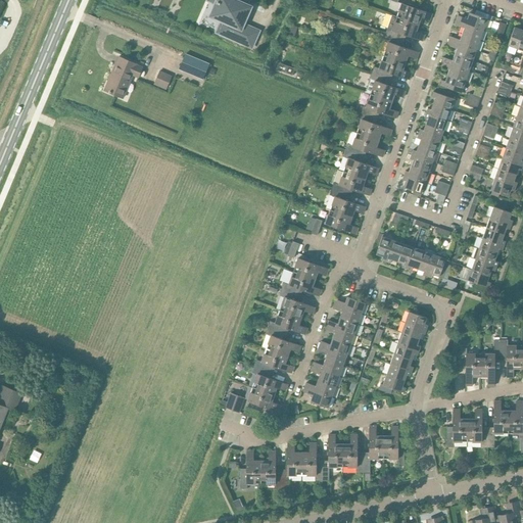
[(208,0),(209,0),(217,3),(211,15),(227,22),(222,35),(245,45),(252,29),(242,25),(249,7),(232,0),(208,0)]
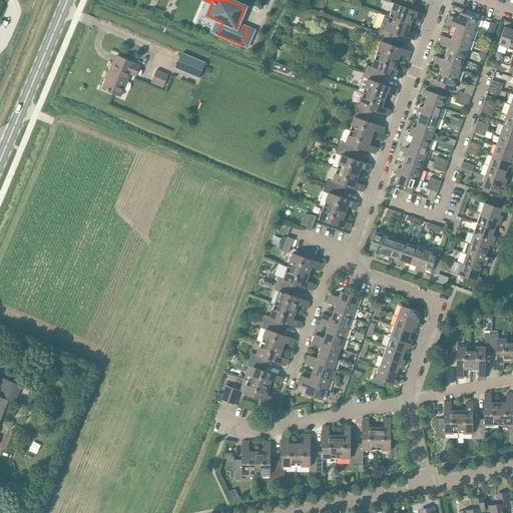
[(389,16),(411,24),(413,17),(422,20),(424,13),(393,3),(389,16)]
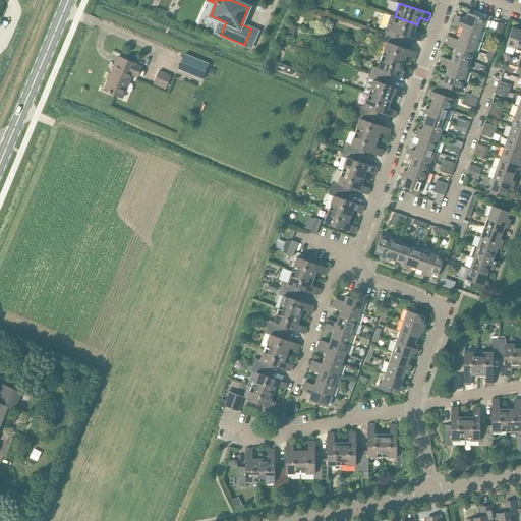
[(454,19),(481,30),(485,18),(467,12),(465,18),(456,15),(454,19)]
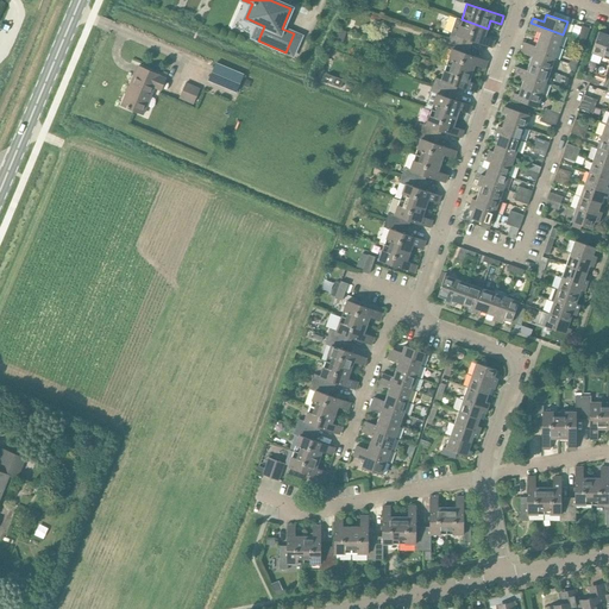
[(484,37),(488,29),(462,19),(456,35),(451,32),(449,39),(470,48),(472,41),(493,48),(495,41),(484,37)]
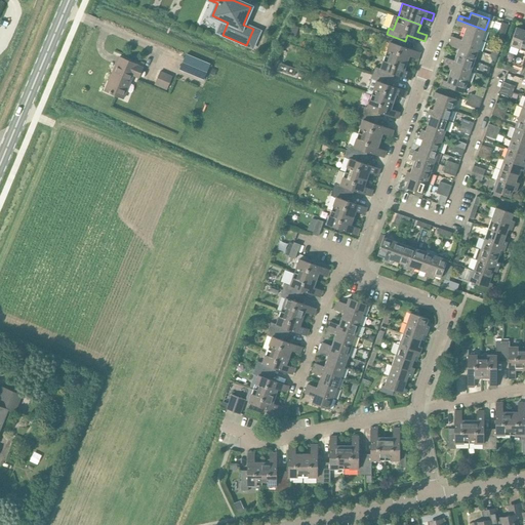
[(482,40),(485,30),(457,19),(456,25),(466,28),(463,34),(482,40)]
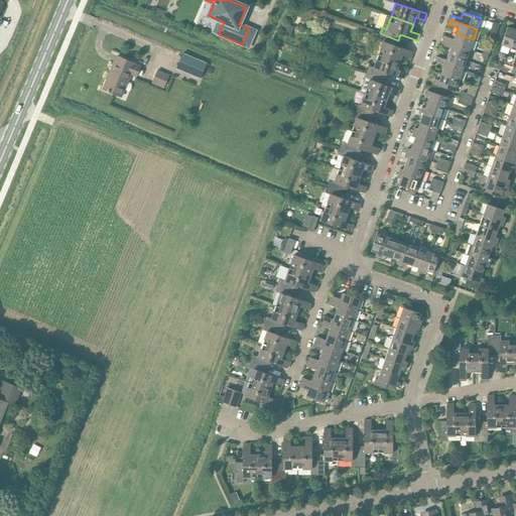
[(495,35),(499,24),(493,22),(489,33),(495,35)]
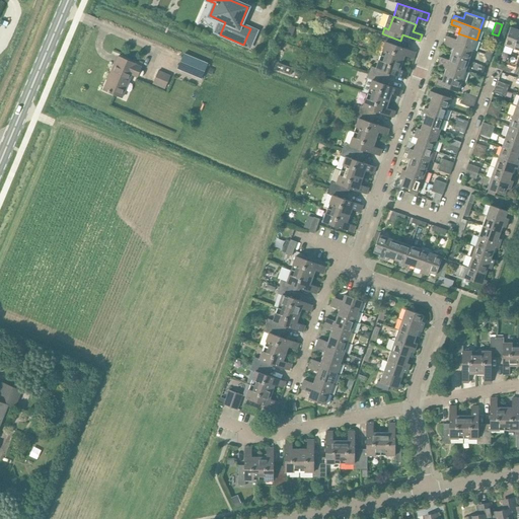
[(513,49),(518,31),(518,29),(510,27),(504,46),(513,49)]
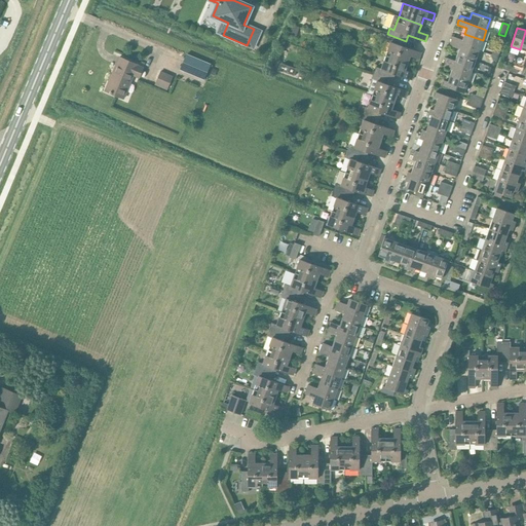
[(404,46),(406,41),(387,34),(385,41),(389,42),(385,55),(408,63),(410,57),(419,60),(421,52),(404,46)]
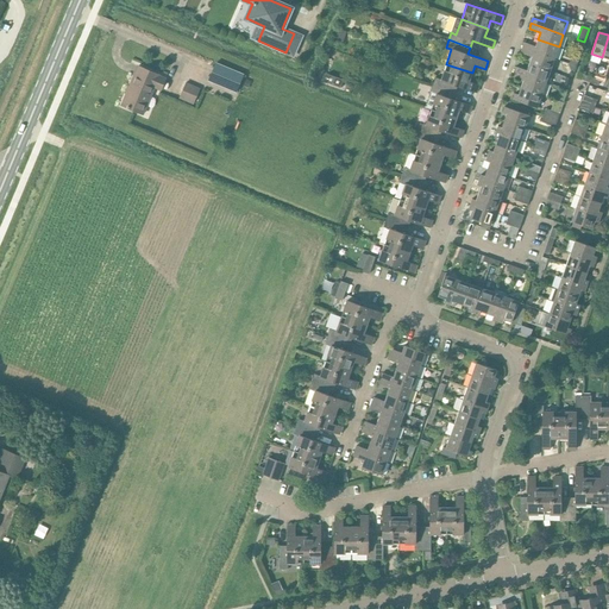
[(554,60),(559,46),(538,39),(535,46),(525,42),(522,48),(554,60)]
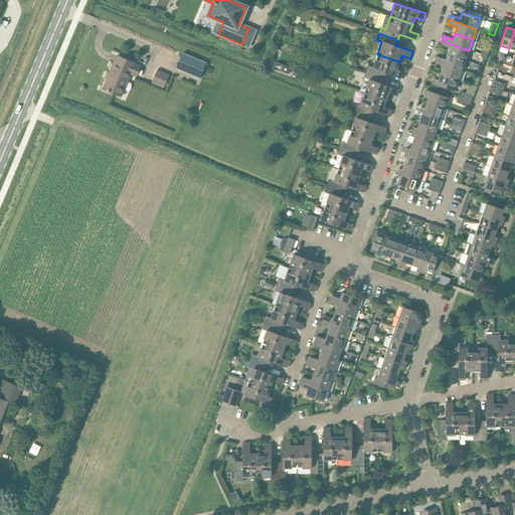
[(466,60),(469,50),(442,40),(441,44),(450,48),(448,53),(466,60)]
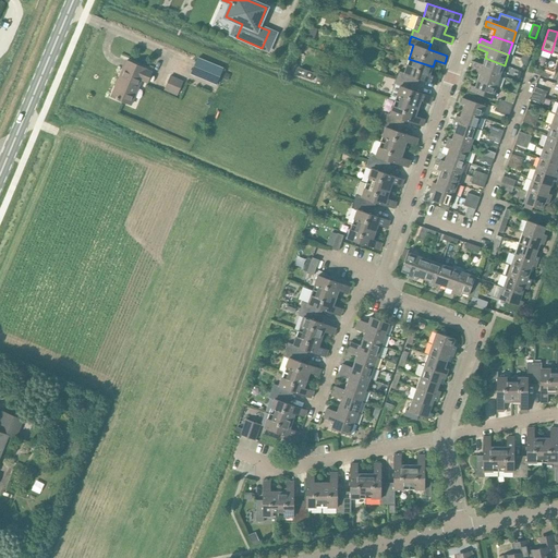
[(197,58),(191,74),(216,85),(223,69),(197,58)]
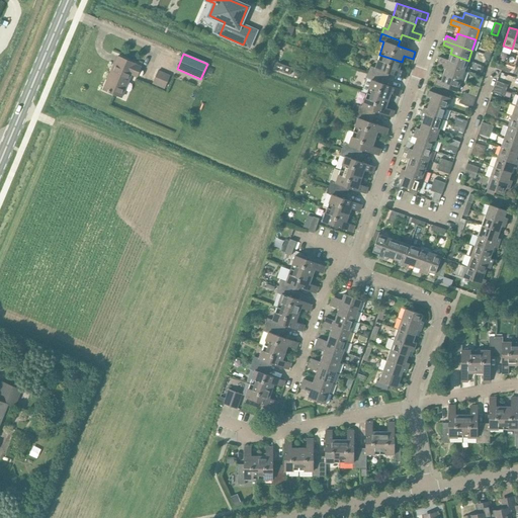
[(464,71),(468,61),(450,54),(448,60),(438,57),(437,61),(464,71)]
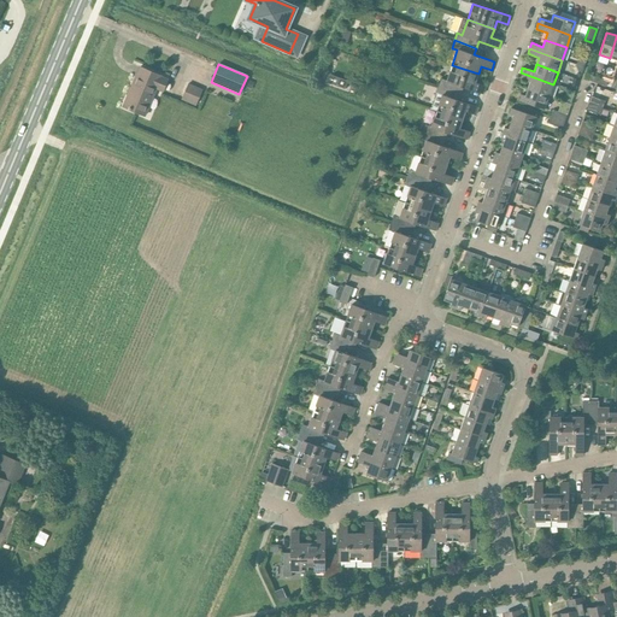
[(475,82),(479,74),(452,65),(446,81),(441,78),(439,86),(460,94),(463,87),(483,94),(486,86),(475,82)]
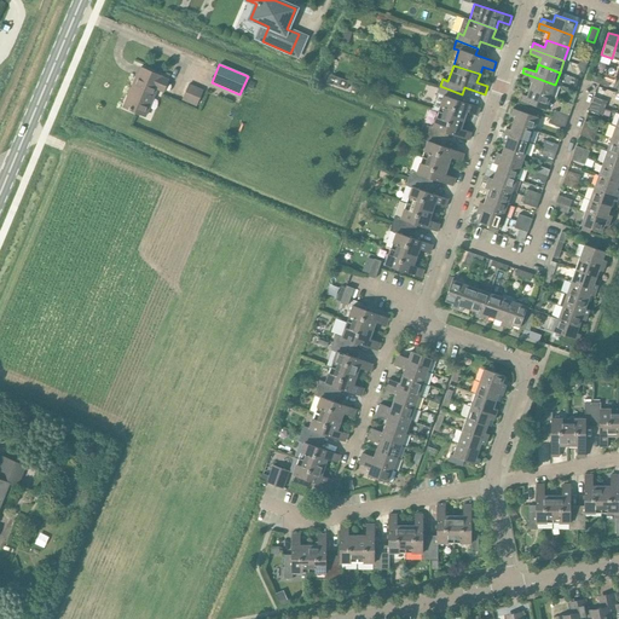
[(163,93),(169,80),(163,76),(140,67),(128,96),(123,108),(146,116),(157,90),(163,93)]
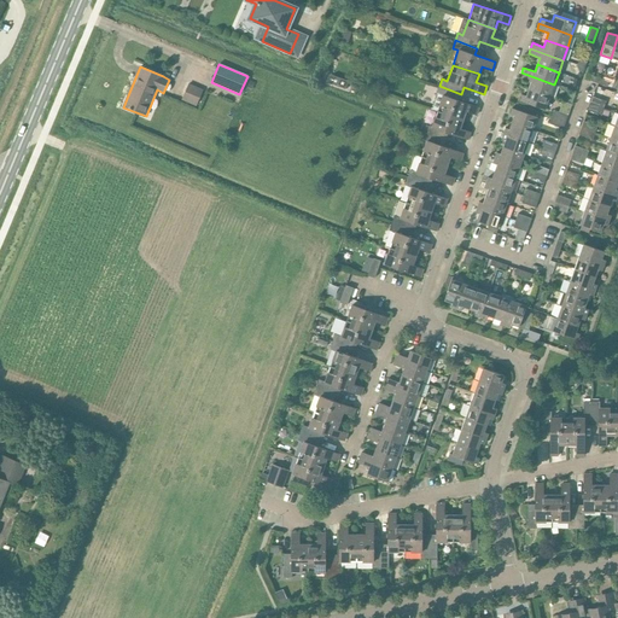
[(551,97),(554,85),(522,73),(519,77),(531,82),(529,88),(551,97)]
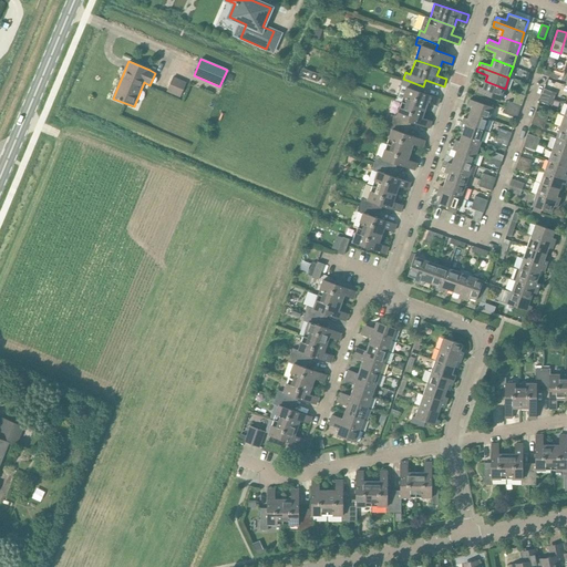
[(317,82),(320,74),(305,69),(302,76),(317,82)]
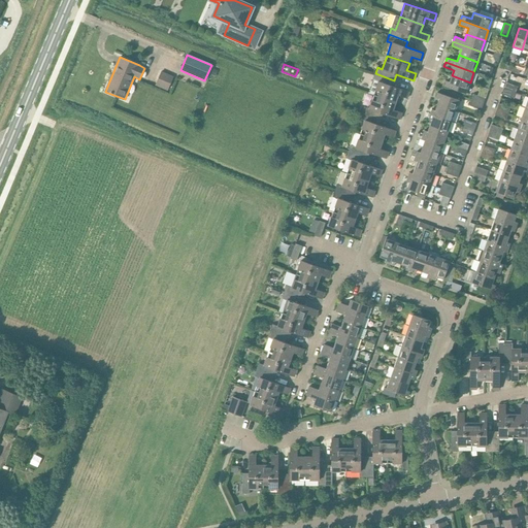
[(167,91),(173,76),(161,71),(155,86),(167,91)]
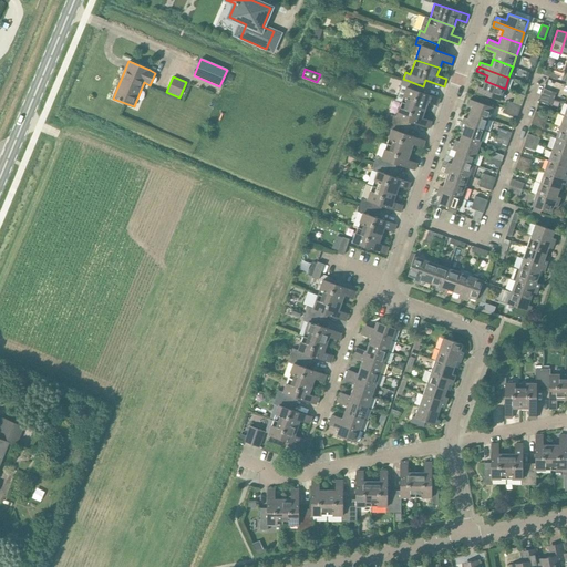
[(421,92),(423,86),(403,79),(400,85),(405,88),(400,102),(424,110),(428,103),(436,105),(439,99),(421,92)]
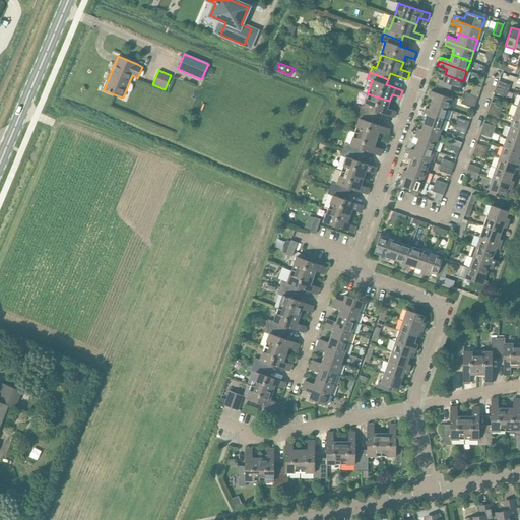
[(459,92),(463,81),(445,74),(443,80),(439,79),(438,84),(459,92)]
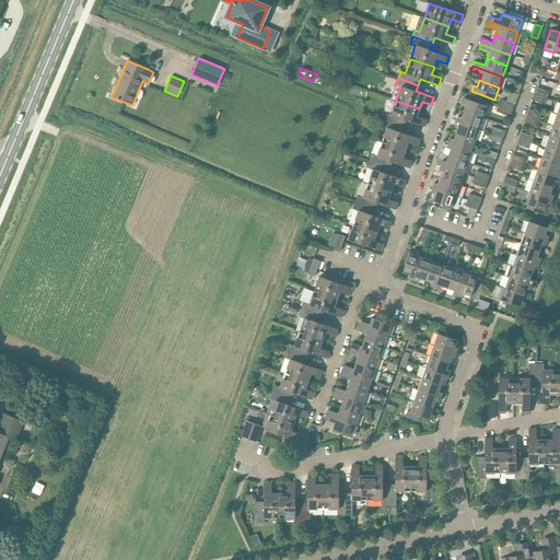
[(534,93),(547,97),(549,92),(536,88),(534,93)]
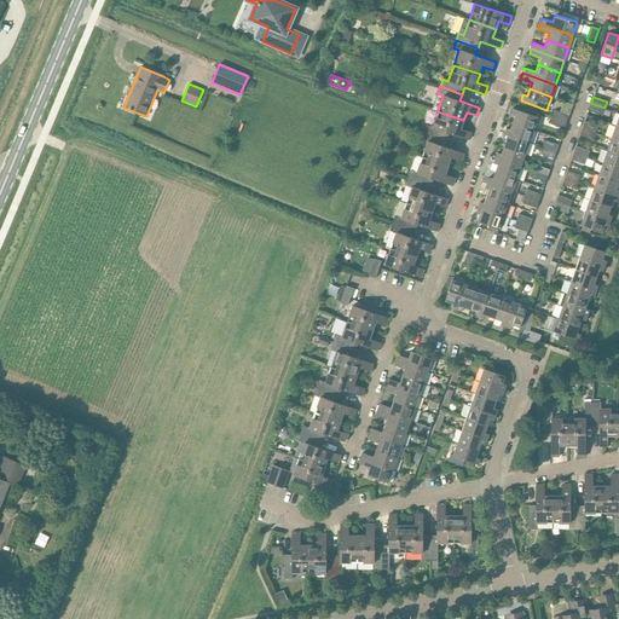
[(601,115),(605,108),(590,103),(588,110),(601,115)]
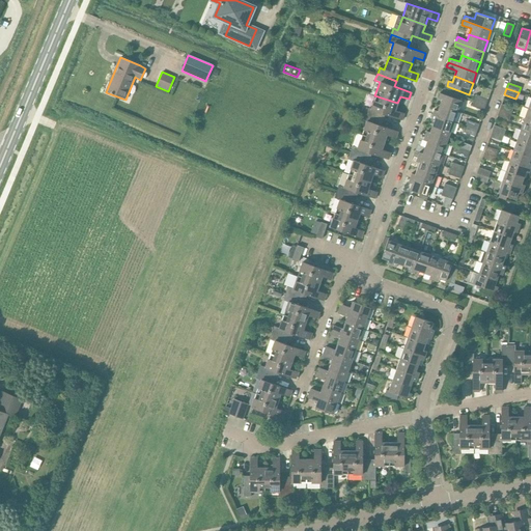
[(439,105),(457,112),(462,101),(440,93),(438,99),(441,100),(439,105)]
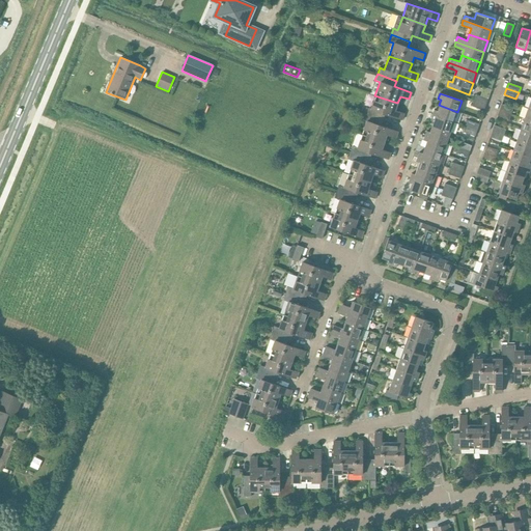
[(474,101),(485,105),(487,99),(476,94),(474,101)]
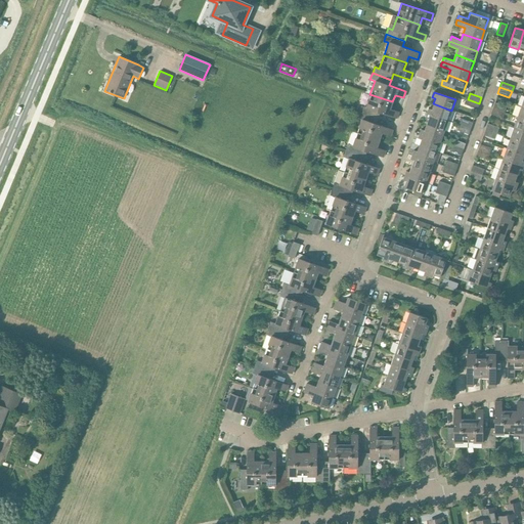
[(390,108),(392,101),(369,94),(365,106),(361,105),(359,112),(378,118),(380,113),(396,119),(399,112),(390,108)]
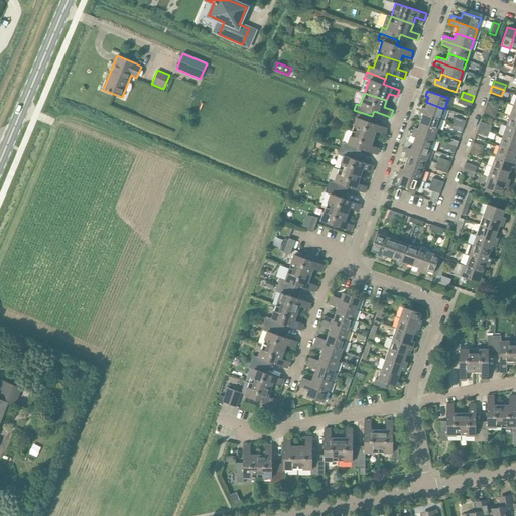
[(470,107),(472,102),(461,98),(459,103),(470,107)]
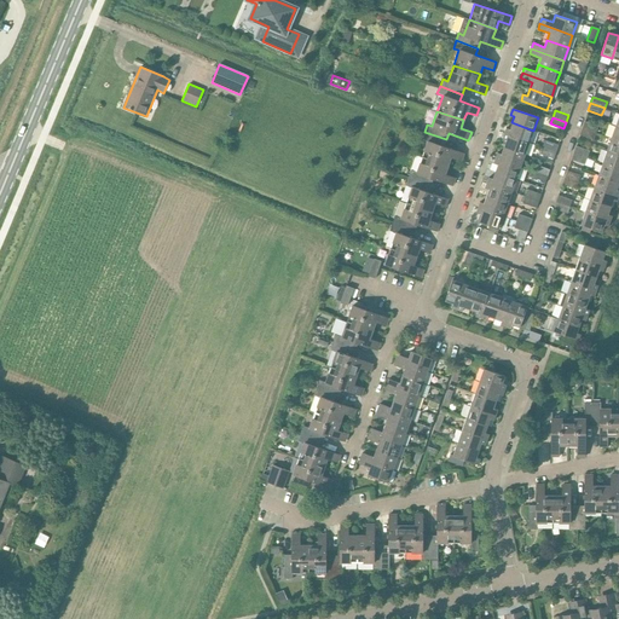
[(582,127),(595,132),(597,126),(584,121),(582,127)]
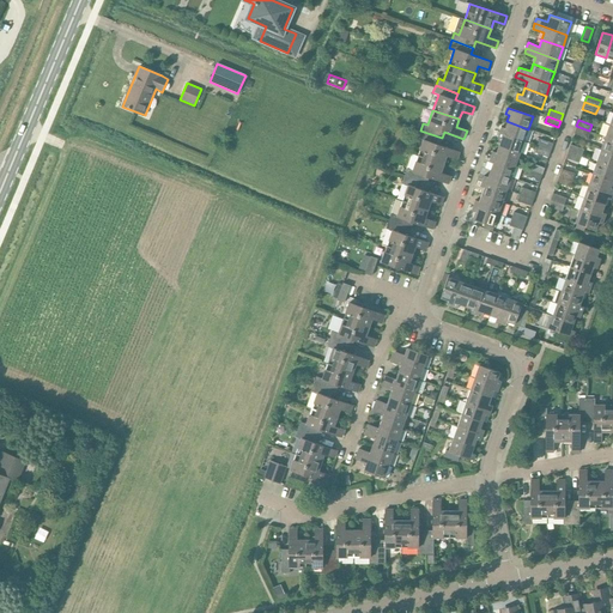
[(525,141),(528,129),(507,121),(505,128),(501,127),(499,132),(525,141)]
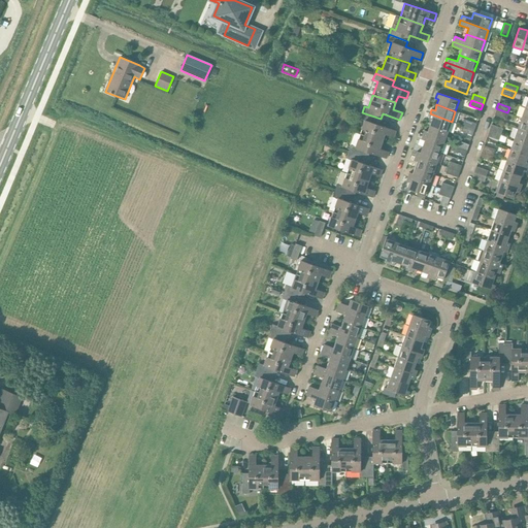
[(505,119),(507,112),(496,108),(494,114),(505,119)]
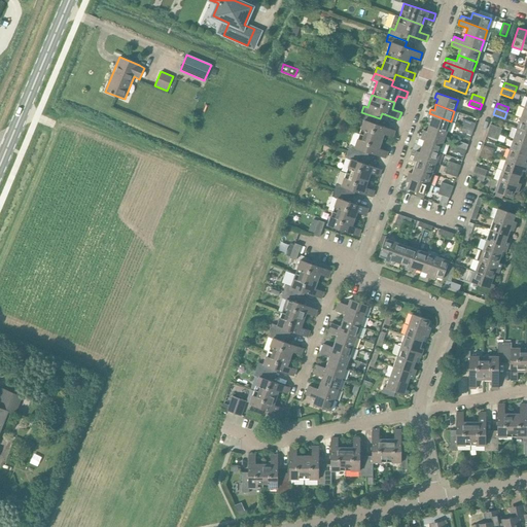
[(378,125),(380,118),(361,112),(358,118),(363,120),(358,133),(382,141),(384,134),(392,137),(395,131),(378,125)]
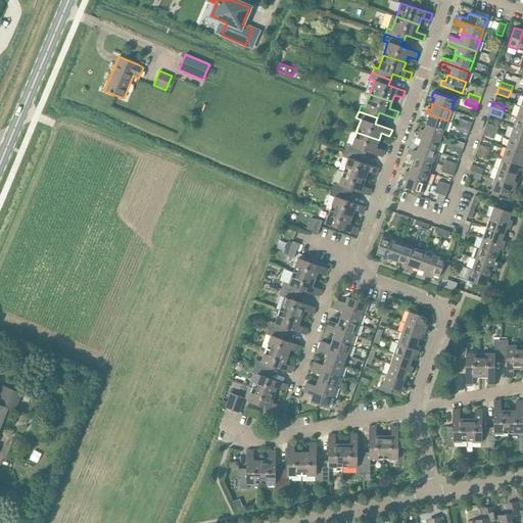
[(443,131),(447,121),(426,112),(424,117),(427,119),(425,124),(443,131)]
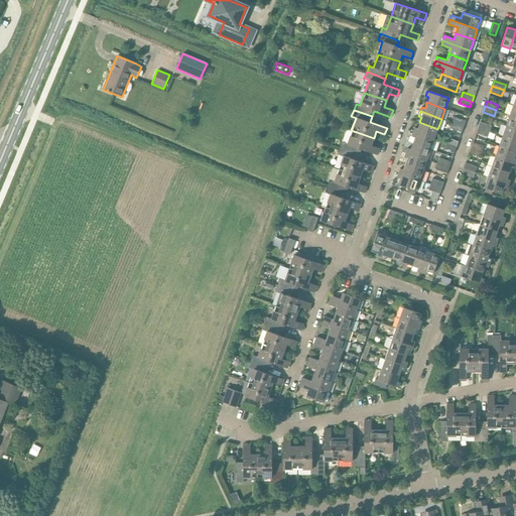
[(515,117),(509,115),(505,125),(515,128),(515,117)]
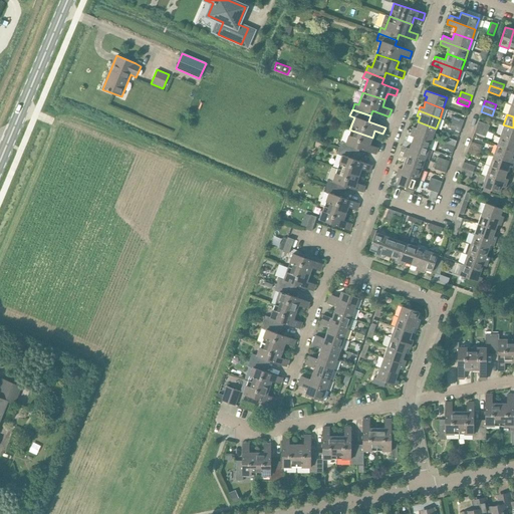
[(450,121),(462,125),(464,120),(452,116),(450,121)]
